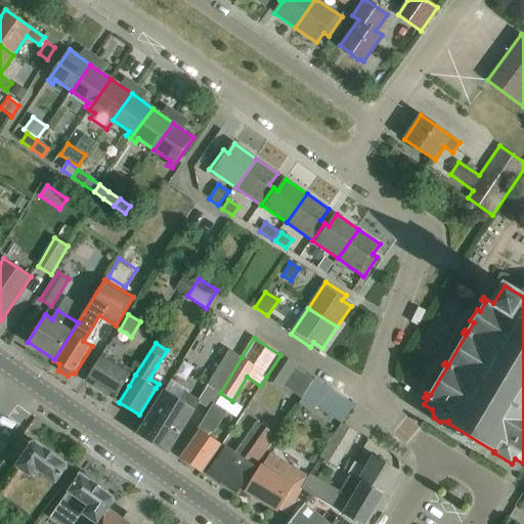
[(107,346),(86,382),(114,399),(132,370),(107,355),(112,348),(107,346)]
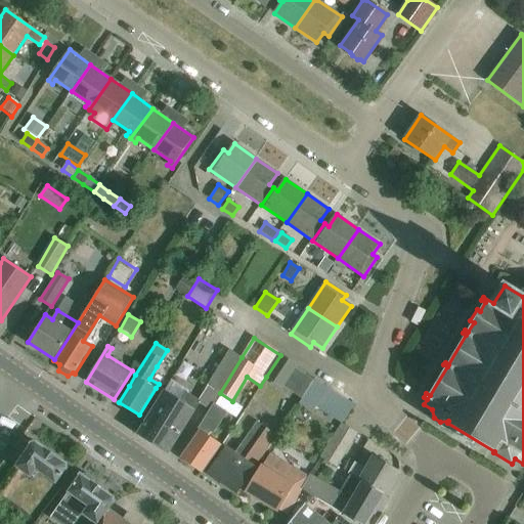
[(220,366),(208,386),(220,393),(242,357),(229,350),(220,366)]
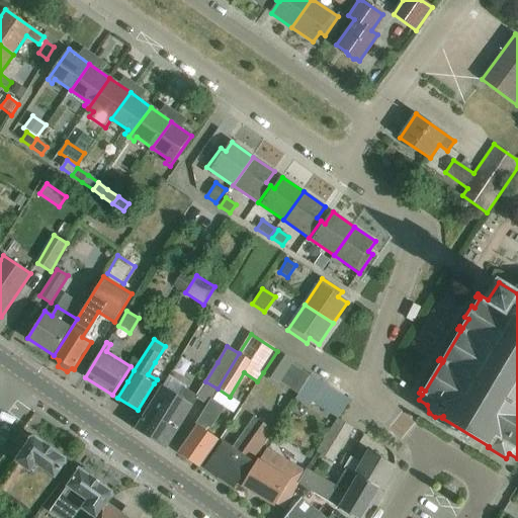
[(263,372),(262,373),(279,384),(294,361),(277,351),(263,372)]
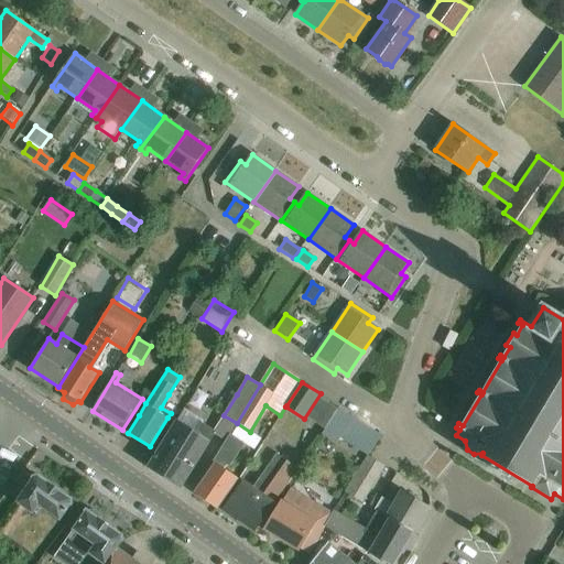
[(324,429),(337,410),(328,403),(315,423),(324,429)]
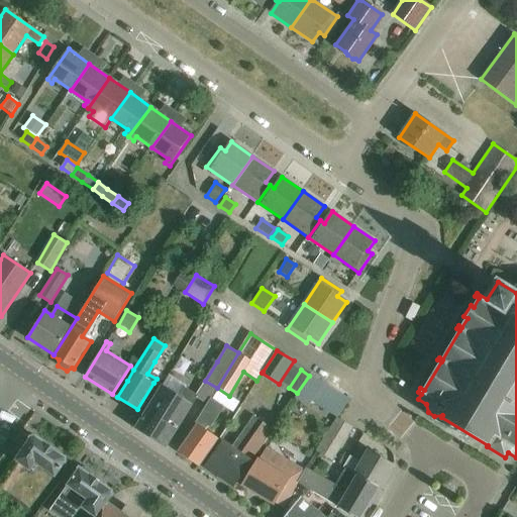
[(293,399),(308,409),(325,384),(310,374),(309,376),(297,393),(293,399)]
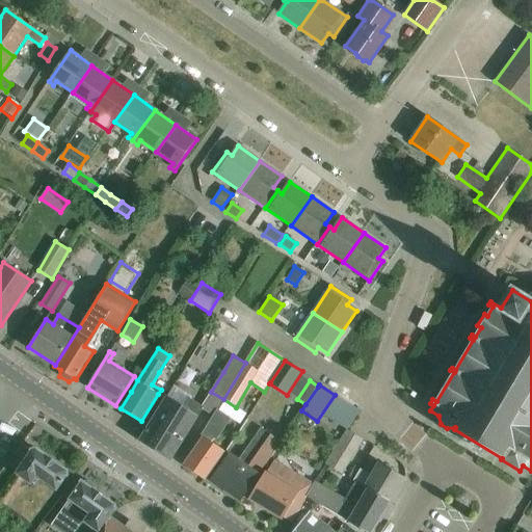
[(139,442),(169,460),(203,407),(190,400),(185,408),(166,398),(139,442)]
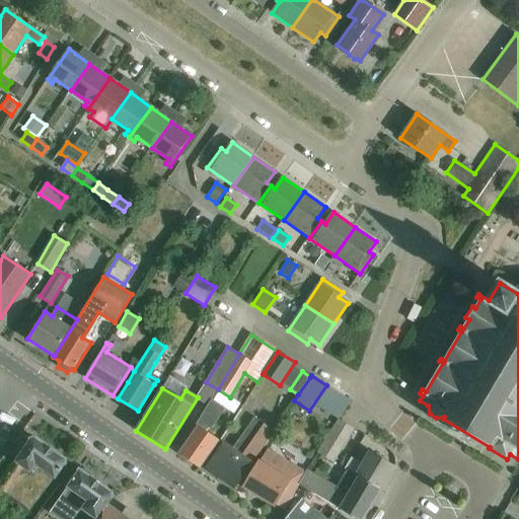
[(265,414),(270,402),(253,395),(248,408),(265,414)]
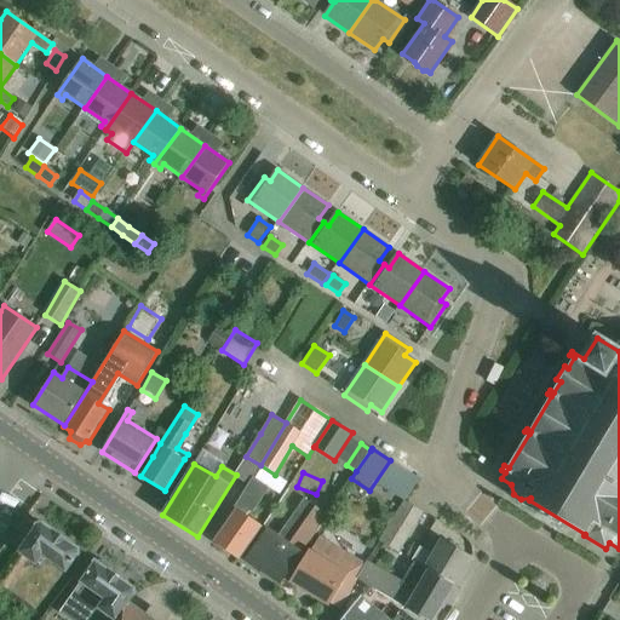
[(252,514),(269,488),(253,477),(233,509),(235,510),(214,541),(241,560),(263,527),(246,516),(250,511),(252,514)]
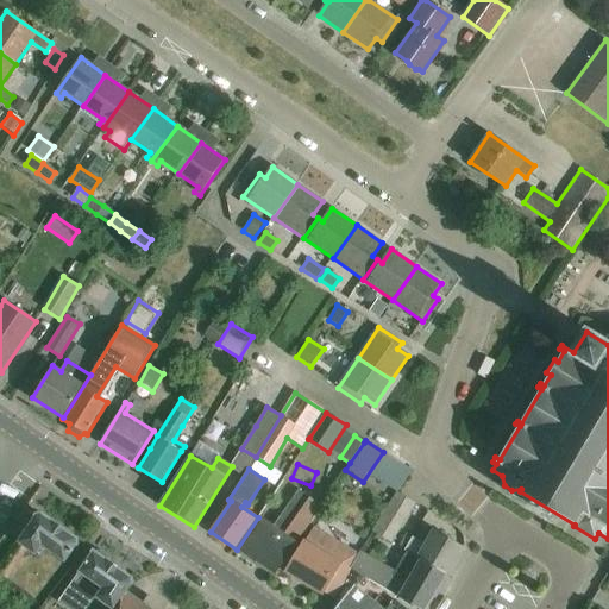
[(296,542),(322,506),(299,489),(274,526),(263,519),(240,550),(276,575),(297,544),(296,542)]
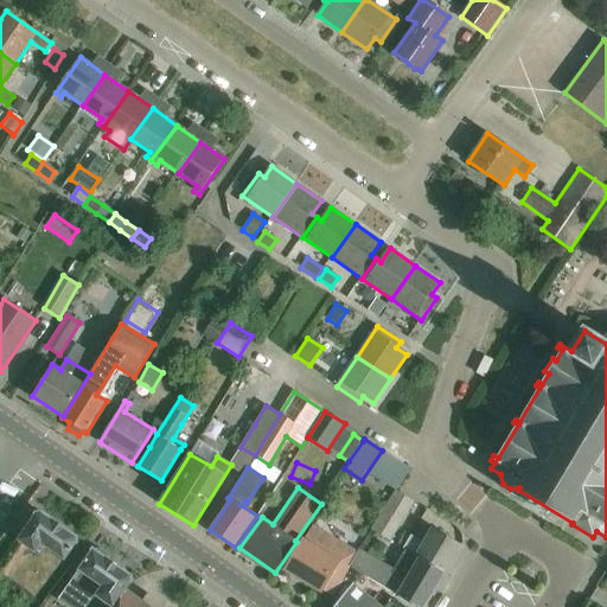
[(371,530),(390,542),(415,502),(397,491),(371,530)]
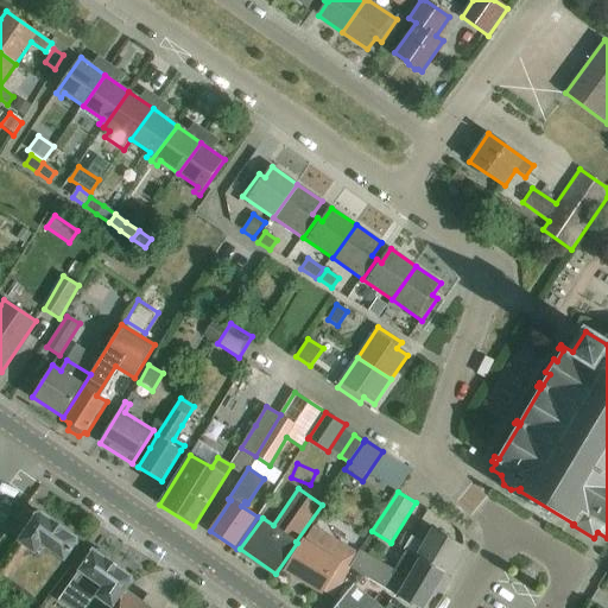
[(64,562),(77,544),(76,539),(42,514),(36,515),(35,515),(25,508),(7,532),(18,540),(0,565),(0,572),(7,577),(27,549),(35,555),(42,545),(64,562)]
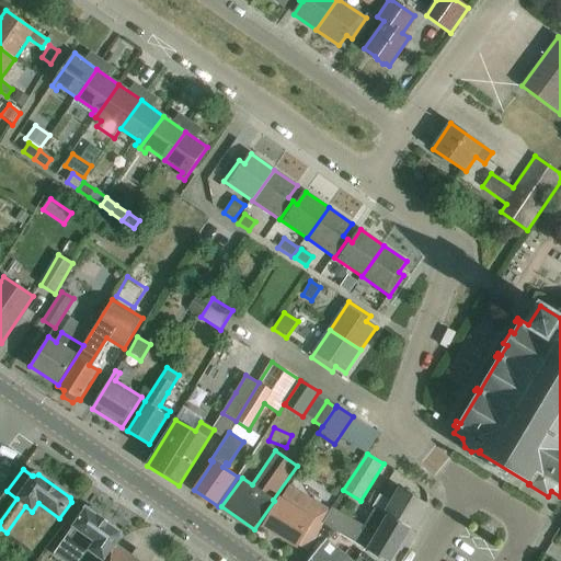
[(290,483),(265,526),(281,535),(278,538),(292,546),(293,542),(309,552),(318,537),(323,527),(321,526),(322,524),(332,508),(290,483)]
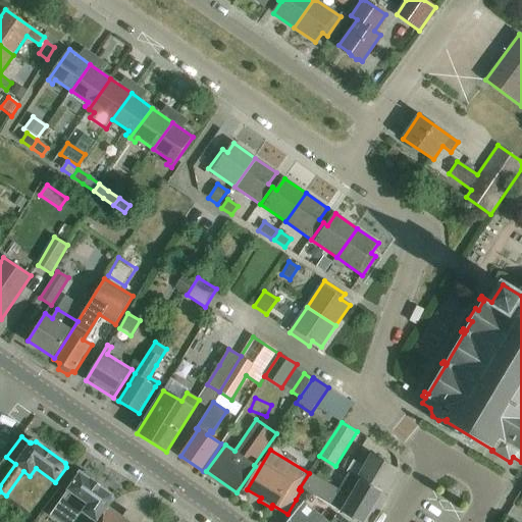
[(347,471),(349,472),(382,493),(397,470),(372,456),(365,467),(354,460),(347,471)]
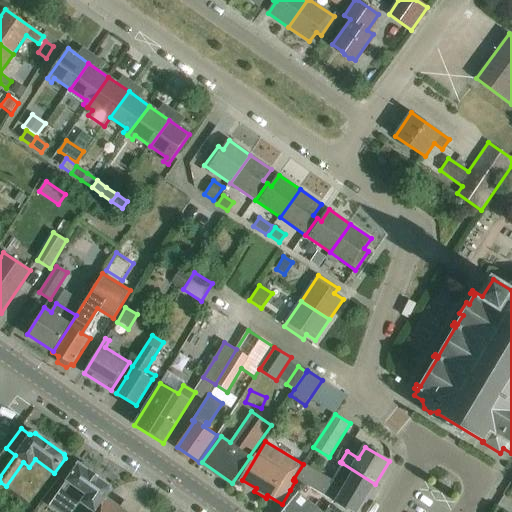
[(303,464),(294,478),(350,511),(358,511),(375,484),(342,463),(332,480),(303,462),(303,464)]
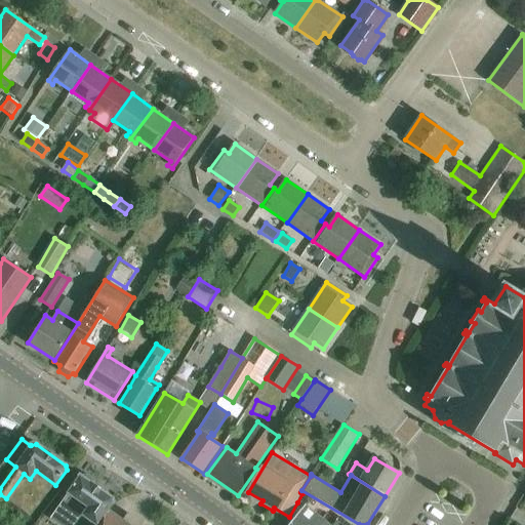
[(68,493),(50,517),(62,524),(70,524),(79,514),(91,522),(94,524),(96,524),(108,510),(108,511),(114,502),(114,499),(93,485),(94,484),(93,481),(86,475),(81,477),(80,476),(68,493)]
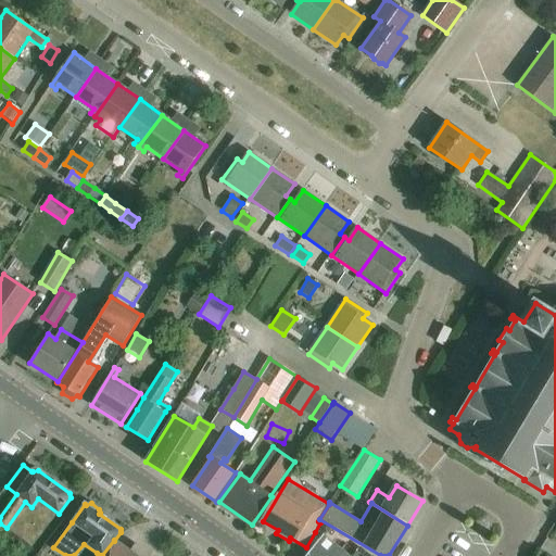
[(307,555),(349,555),(325,535),(323,538),(307,555)]
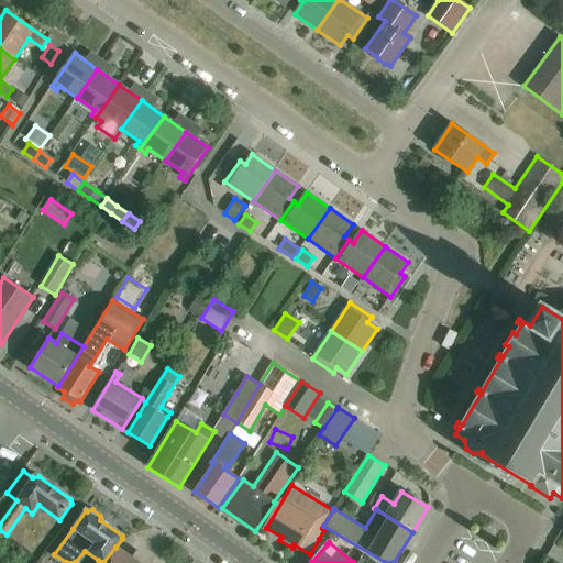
[(138,562),(116,548),(116,547),(103,562),(101,562),(98,560),(96,562),(138,562)]
